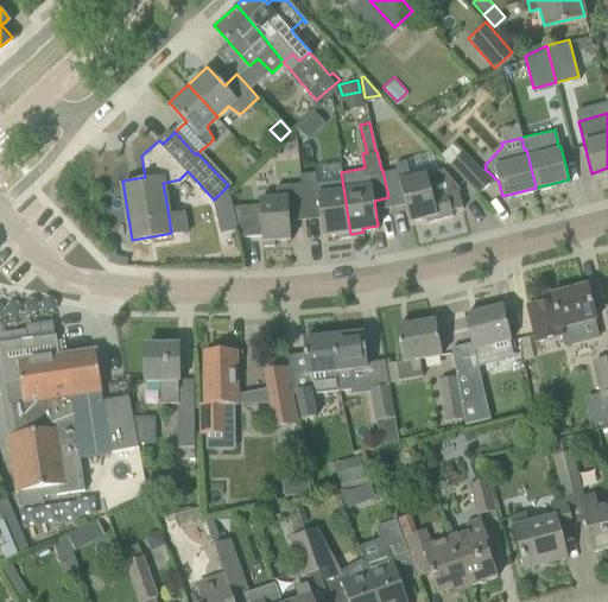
[(451,162),(479,190),(489,178),(463,150),(451,162)]
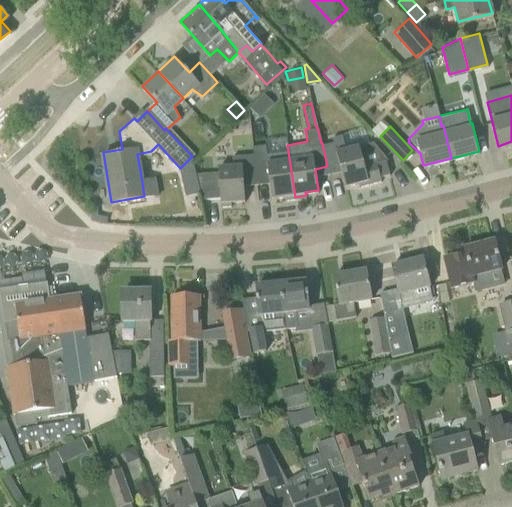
[(386,158),(371,141),(358,144),(345,148),(341,134),(331,136),(332,141),(322,143),(327,166),(328,173),(341,170),(345,185),(358,181),(359,185),(381,179),(380,175),(388,173),(384,158),(386,158)]
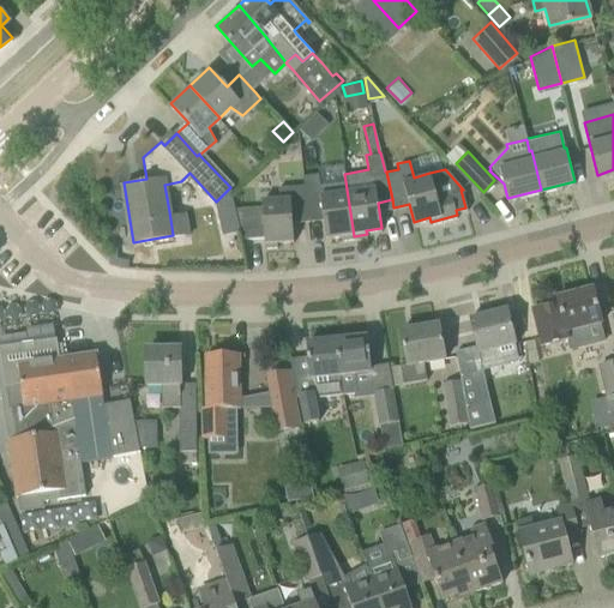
[(302,173),(304,184),(307,211),(323,210),(326,235),(341,234),(342,238),(354,236),(345,181),(319,185),(317,172),(302,173)]
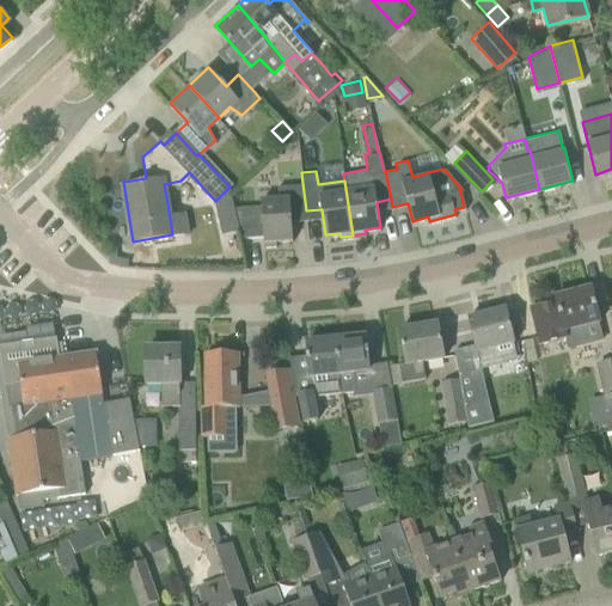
[(306,210),(303,183),(277,184),(277,196),(261,197),(261,203),(234,206),(239,226),(242,239),(263,238),(264,244),(276,243),(276,239),(292,238),(291,213),(306,210)]
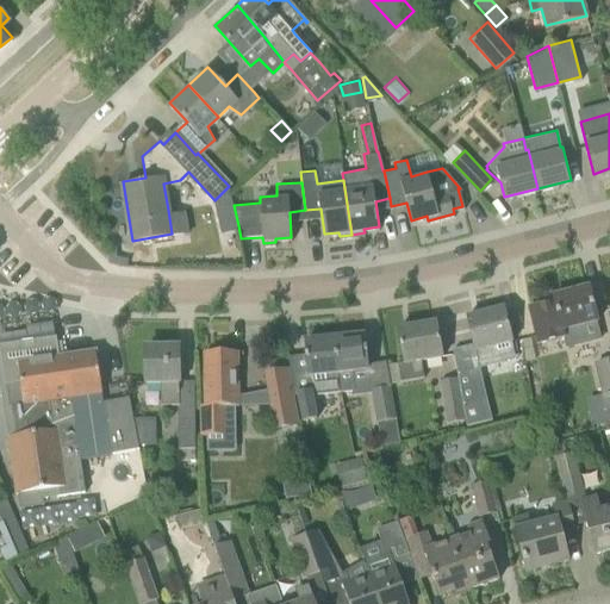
[(229,186),(215,200),(222,229),(238,225),(234,205),(229,186)]
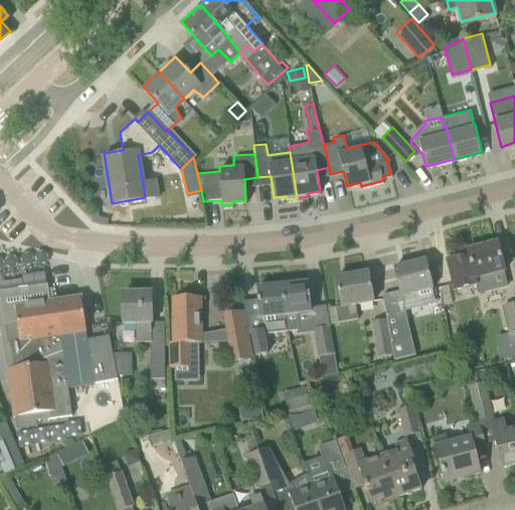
[(468,251),(446,257),(454,287),(475,282),(478,291),(508,284),(504,269),(502,259),(497,239),(467,246),(468,251)]
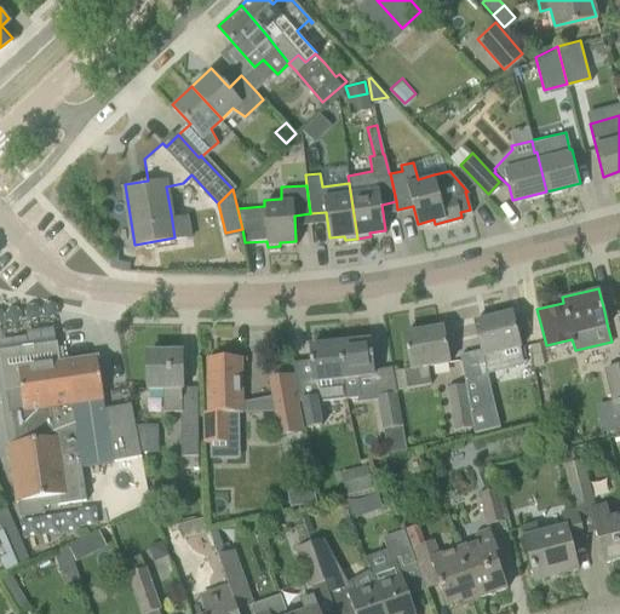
[(523,356),(517,333),(512,309),(474,319),(480,342),(482,353),(486,366),(523,356)]
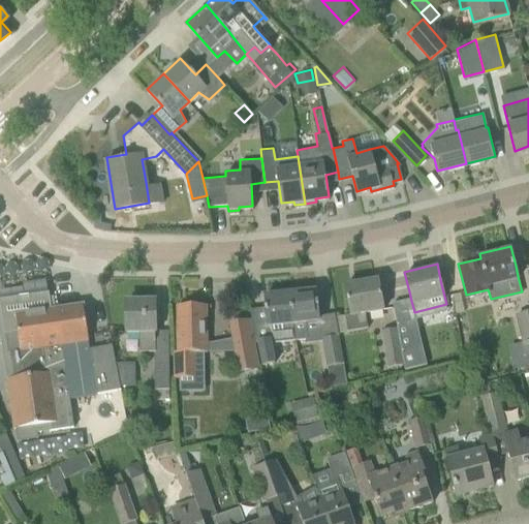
[(344,312),(347,329),(367,325),(365,310),(383,307),(378,277),(345,282),(350,311),(344,312)]
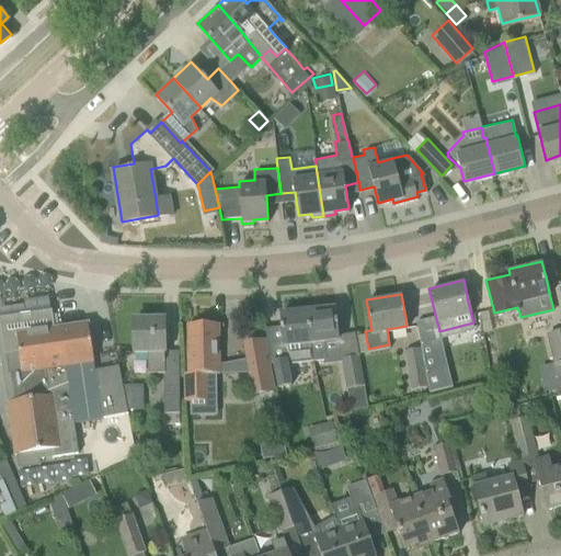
[(334,305),(308,307),(315,358),(327,356),(324,339),(338,337),(336,322),(338,322),(336,317),(335,317),(334,305)]
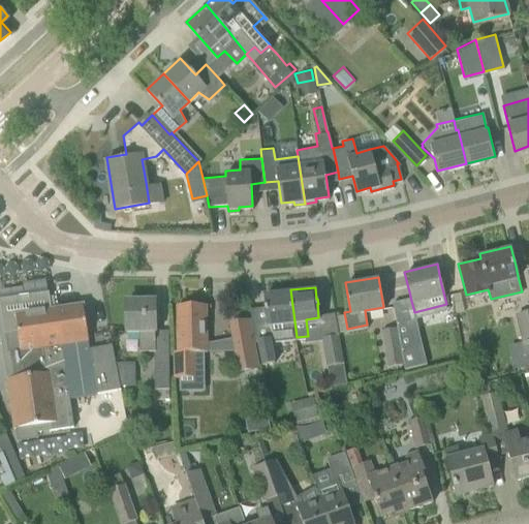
[(68,384),(61,342),(89,338),(86,322),(83,302),(52,307),(49,288),(0,296),(0,333),(6,376),(14,427),(35,424),(36,431),(72,425),(66,384),(68,384)]
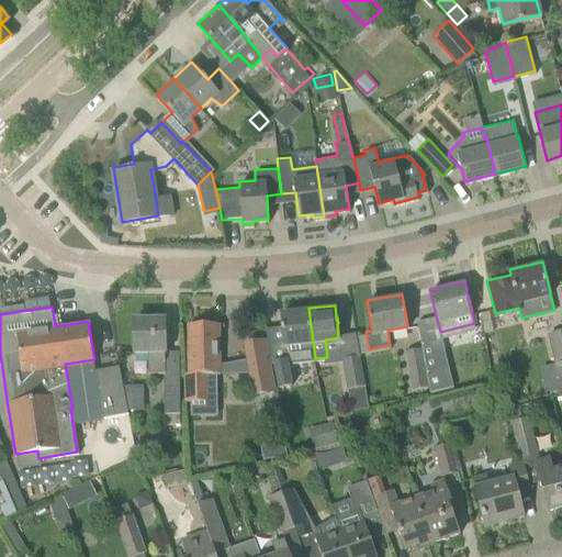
[(315,358),(308,308),(281,311),(282,324),(265,325),(278,386),(292,383),(288,361),(315,358)]
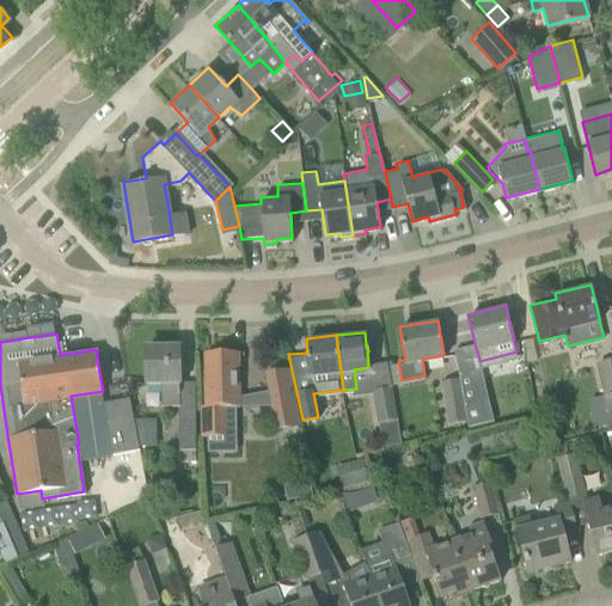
[(179,391),(179,368),(178,344),(146,344),(147,381),(160,381),(161,403),(179,403),(179,391)]
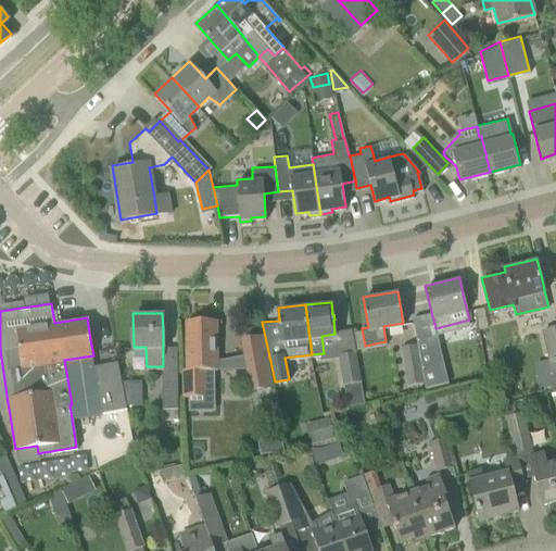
[(415,338),(431,335),(426,313),(412,316),(415,338)]
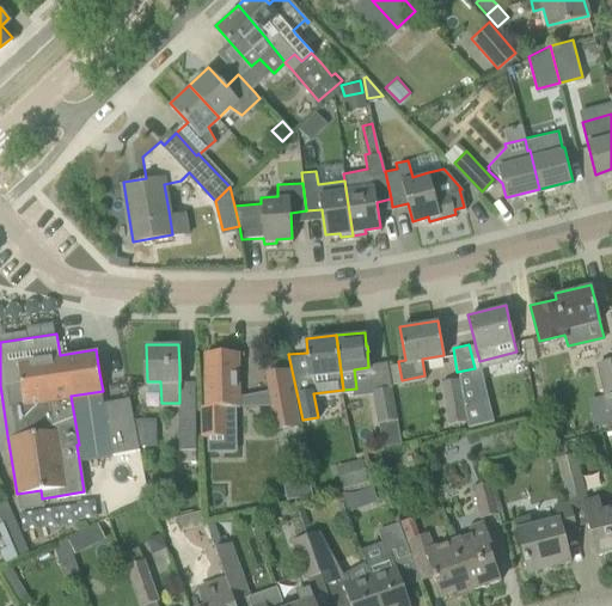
[(206,403),(201,403),(201,434),(234,433),(233,404),(239,404),(239,403),(271,403),(275,427),(298,422),(299,422),(289,366),(287,366),(265,371),(270,395),(239,395),(238,349),(204,350),(204,374),(206,403)]
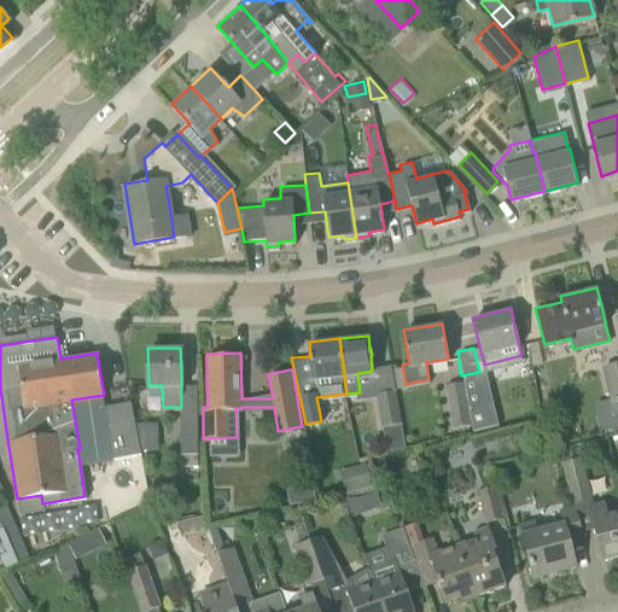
[(617,397),(617,360),(604,365),(612,400),(617,397)]
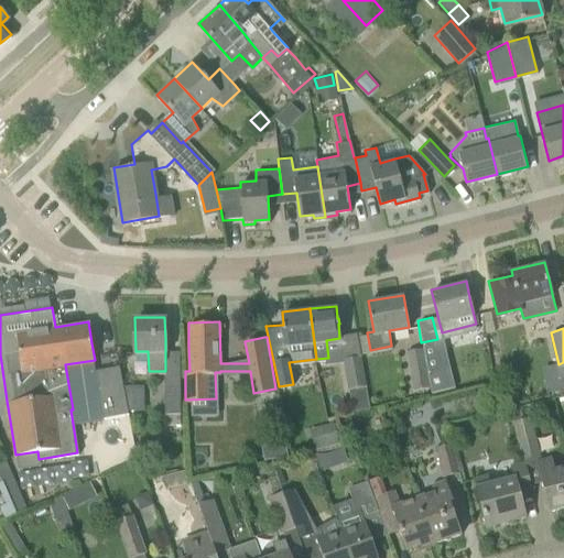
[(429,385),(422,346),(407,349),(413,389),(414,389),(429,385)]
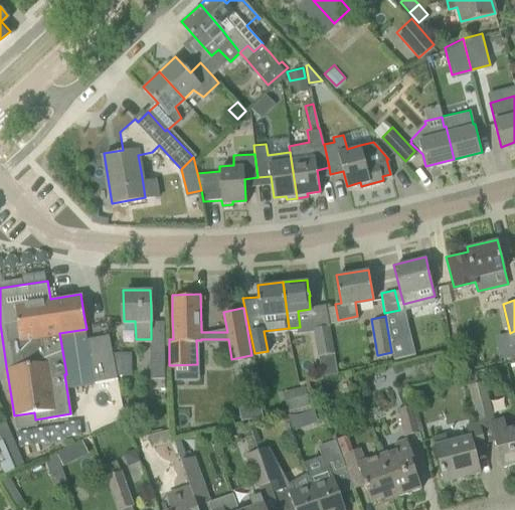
[(333,352),(334,352),(328,324),(313,327),(318,355),(322,374),(337,371),(333,352)]
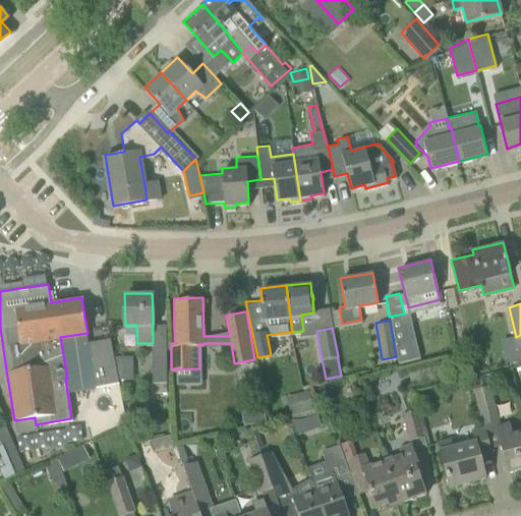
[(118,381),(110,336),(87,341),(96,385),(118,381)]
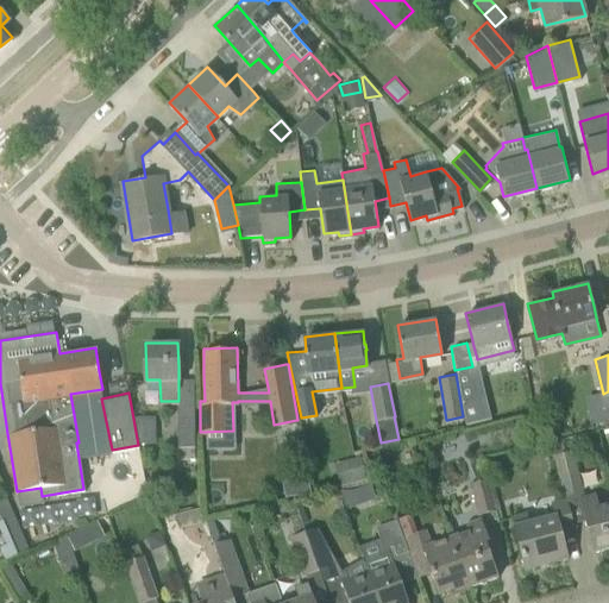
[(460,402),(463,416),(464,422),(484,418),(479,397),(460,402)]
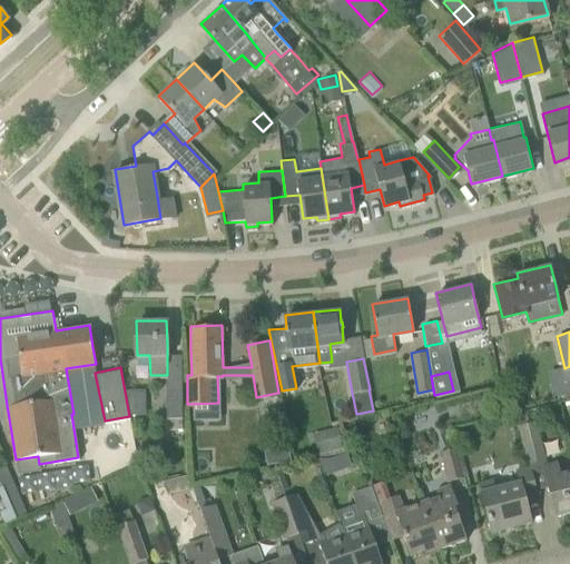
[(166,379),(166,416),(168,416),(182,415),(182,379),(166,379)]
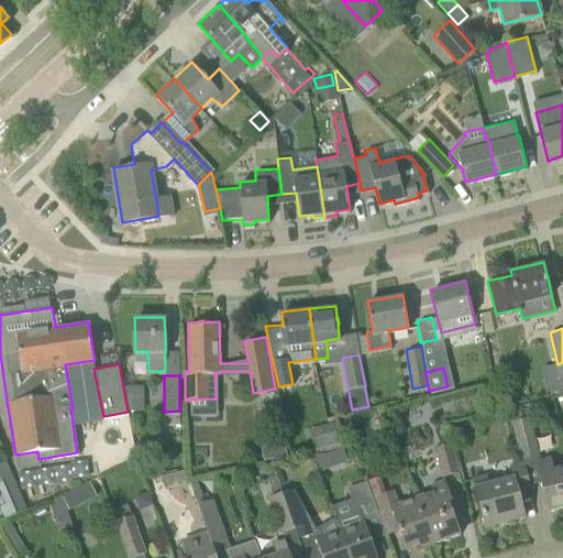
[(145,406),(144,382),(130,382),(131,406),(145,406)]
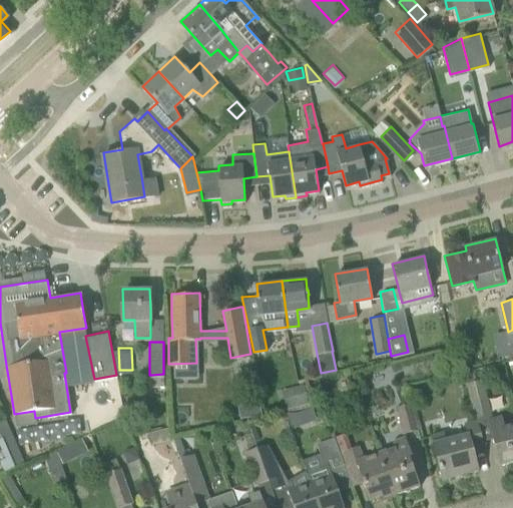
[(466,356),(455,358),(457,369),(468,367),(466,356)]
